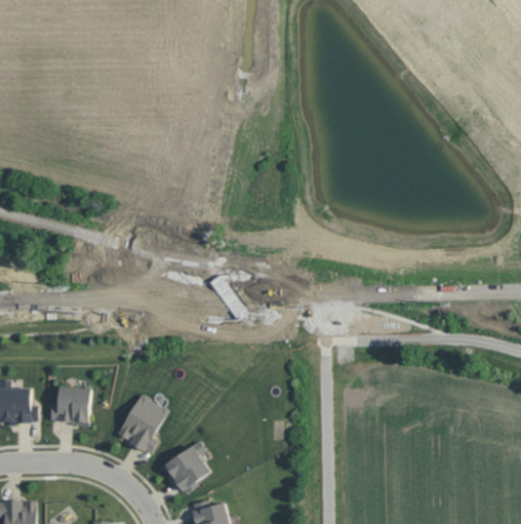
[(36,420),(30,420),(30,422),(14,422),(14,426),(7,426),(7,421),(0,421),(0,379),(9,379),(9,388),(29,388),(30,405),(36,405),(36,420)]
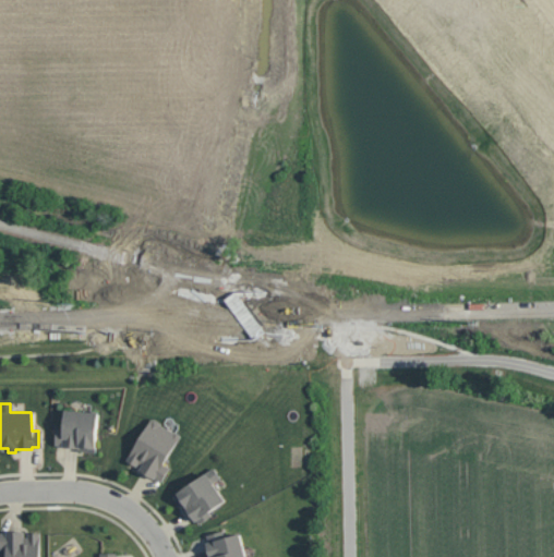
[(95,413),(93,452),(75,451),(75,448),(59,447),(59,445),(51,445),(53,427),(60,428),(62,409),(95,413)]
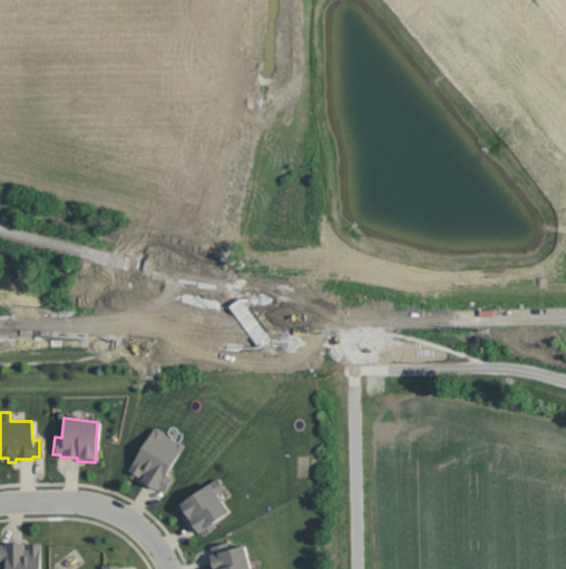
[(171,477),(160,492),(155,488),(154,490),(138,480),(143,474),(138,473),(137,477),(126,470),(152,429),(155,428),(160,431),(162,433),(174,442),(177,442),(179,443),(181,447),(164,473),(171,477)]
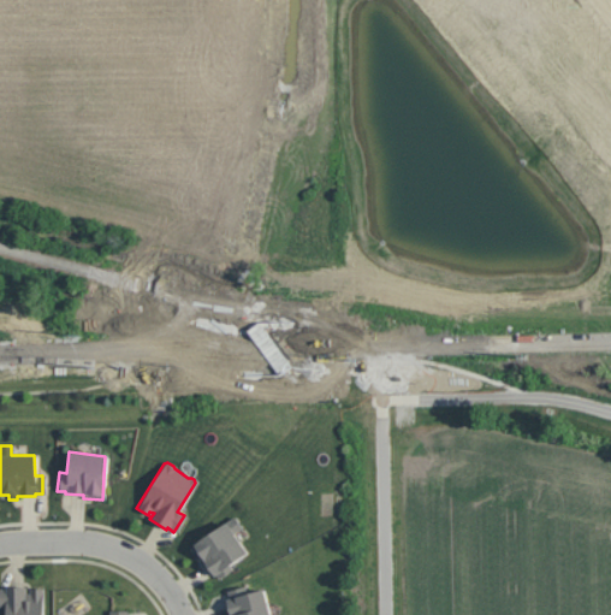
[(245,553),(227,565),(230,569),(217,579),(214,575),(212,577),(201,562),(199,565),(189,548),(231,516),(239,528),(231,533),(245,553)]
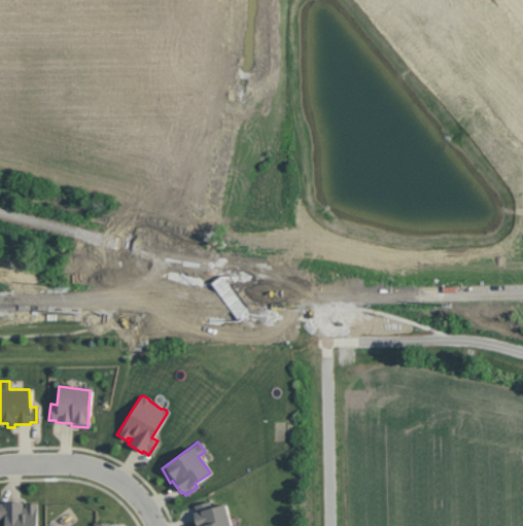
[(34,503),(34,525),(3,525),(3,519),(0,519),(0,503),(3,503),(3,501),(20,501),(20,507),(23,507),(23,503),(34,503)]
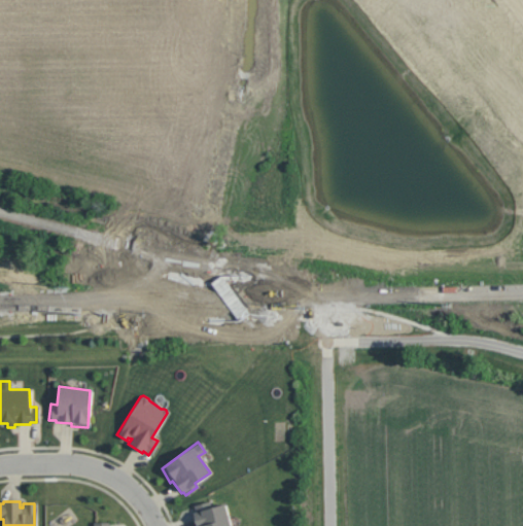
[(195,525),(192,513),(195,512),(193,505),(208,501),(209,507),(223,504),(230,525),(195,525)]
